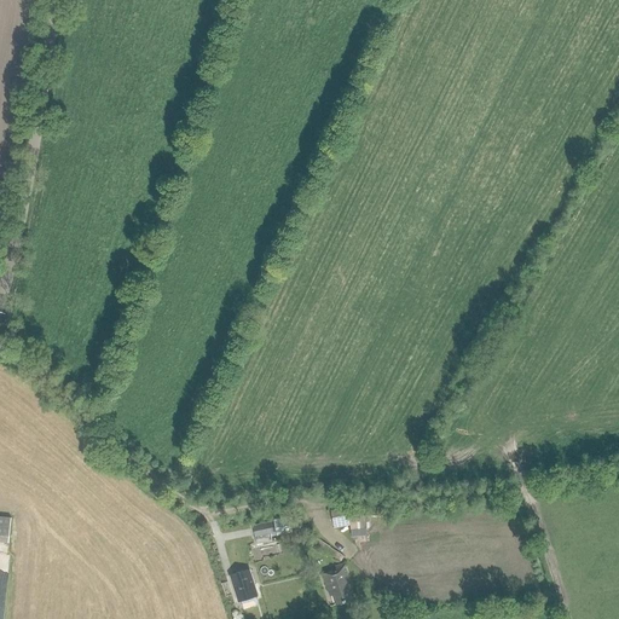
[(389,526),(388,514),(352,518),(351,508),(334,510),(335,527),(352,525),(353,536),(369,534),(369,528),(389,526)]
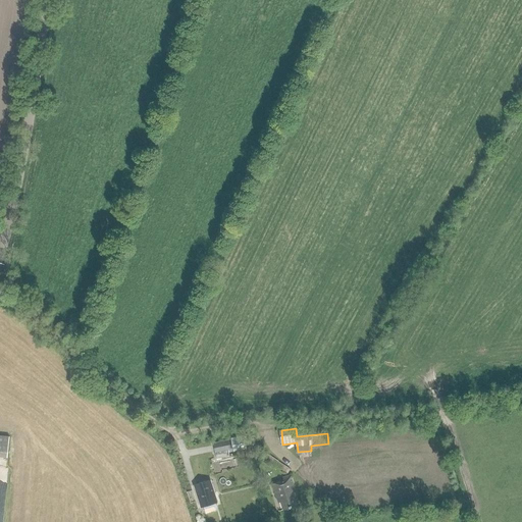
[(0,435),(0,457),(7,458),(9,437),(0,435)]
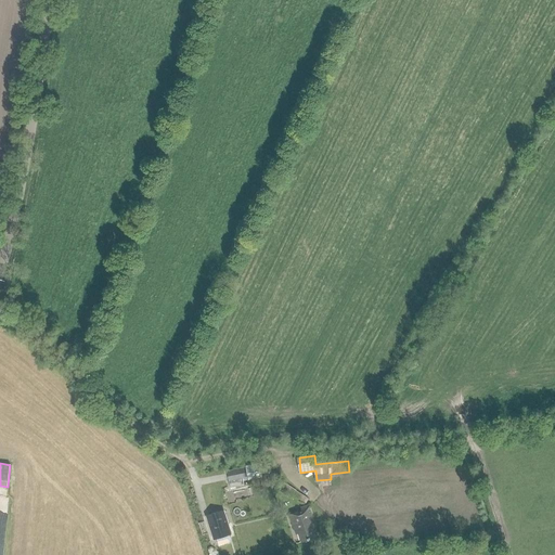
[(261,477),(259,463),(247,465),(250,480),(261,477)]
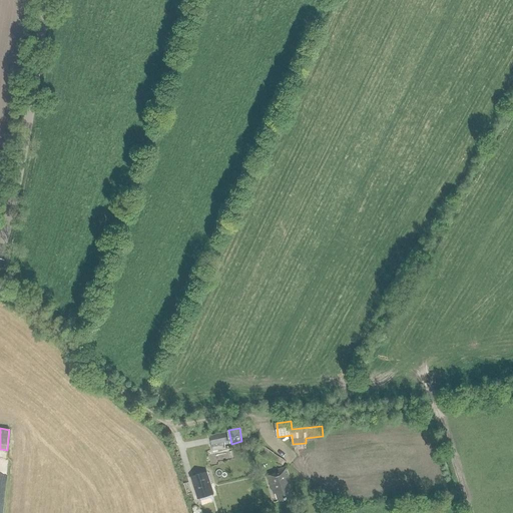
[(226,442),(224,432),(209,435),(211,445),(226,442)]
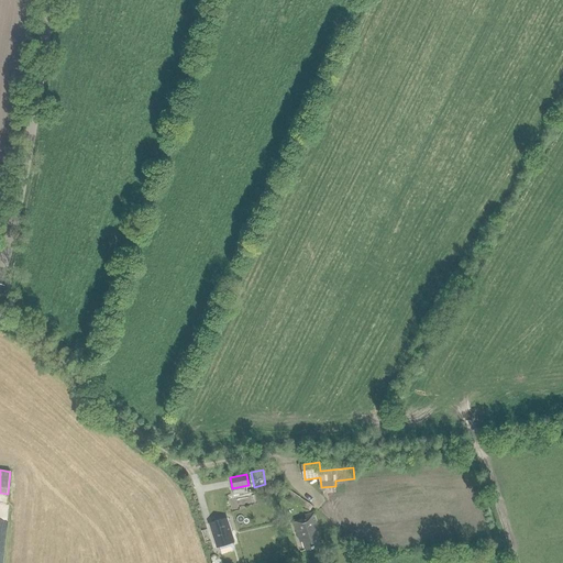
[(232,509),(240,508),(240,503),(257,500),(257,495),(231,497),(232,509)]
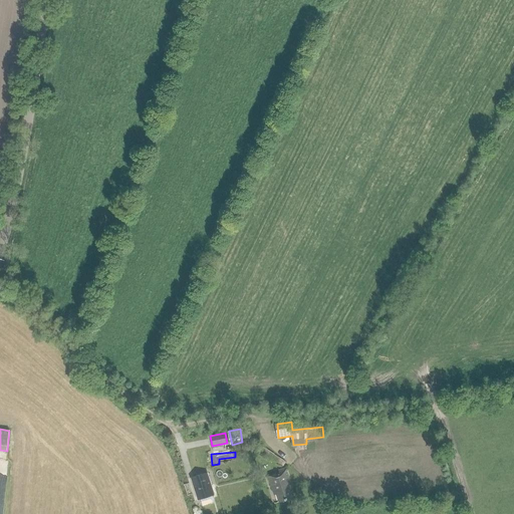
[(279,474),(268,478),(273,491),(275,490),(279,502),(292,498),(289,489),(292,488),(285,468),(278,471),(279,474)]
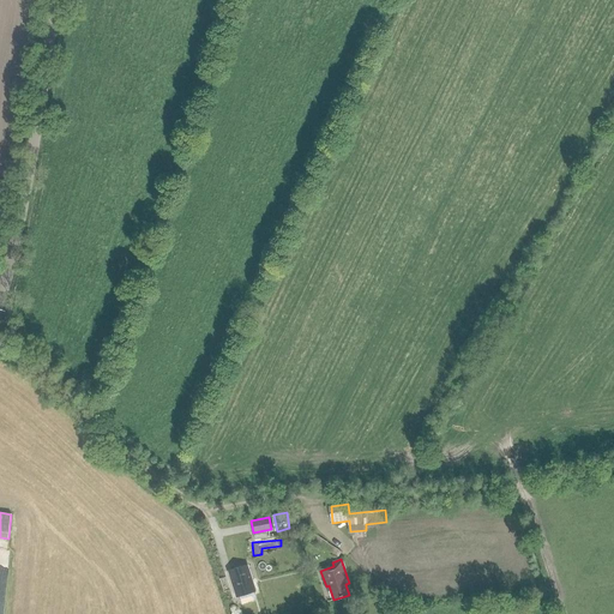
[(240,596),(241,603),(254,600),(252,593),(256,591),(248,566),(230,571),(239,597),(240,596)]
